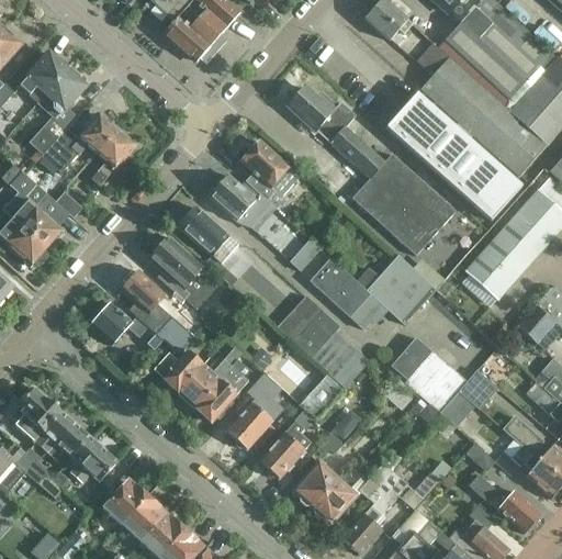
[(149,0),(173,21),(186,9),(193,0),(149,0)]
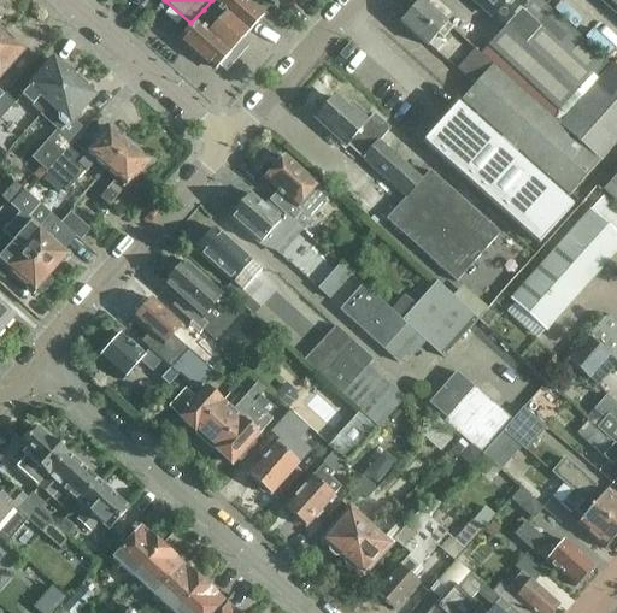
[(212,0),(204,10),(240,42),(263,16),(245,0),(212,0)]
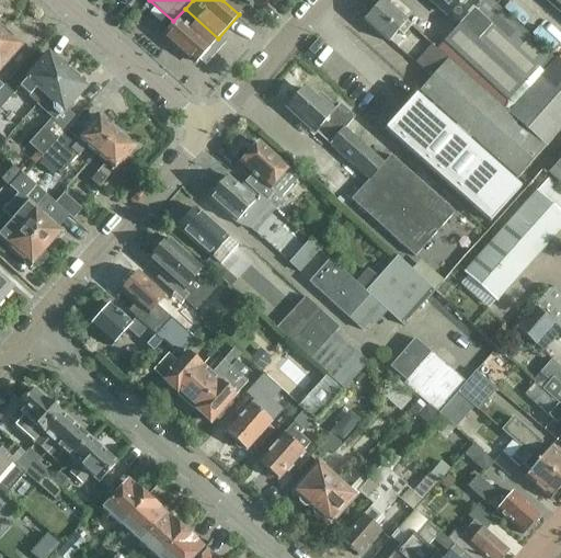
[(403,33),(412,23),(386,0),(379,0),(364,18),(386,37),(396,26),(403,33)]
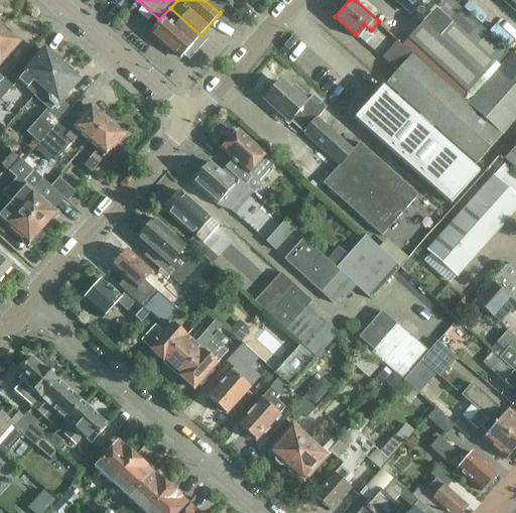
[(399,0),(411,10),(419,0),(399,0)]
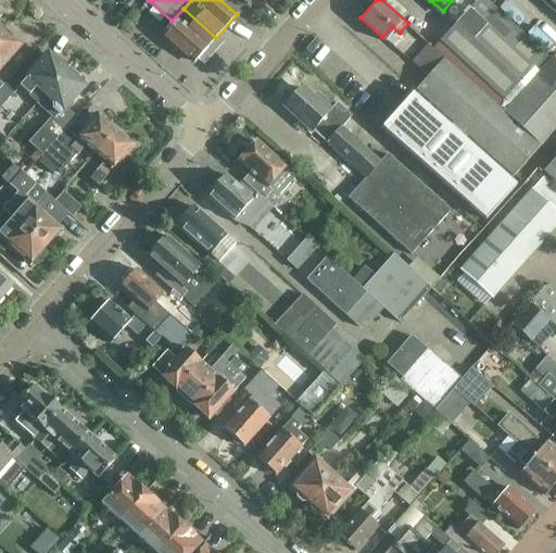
[(504,97),(545,52),(489,0),(476,0),(441,38),(504,97)]
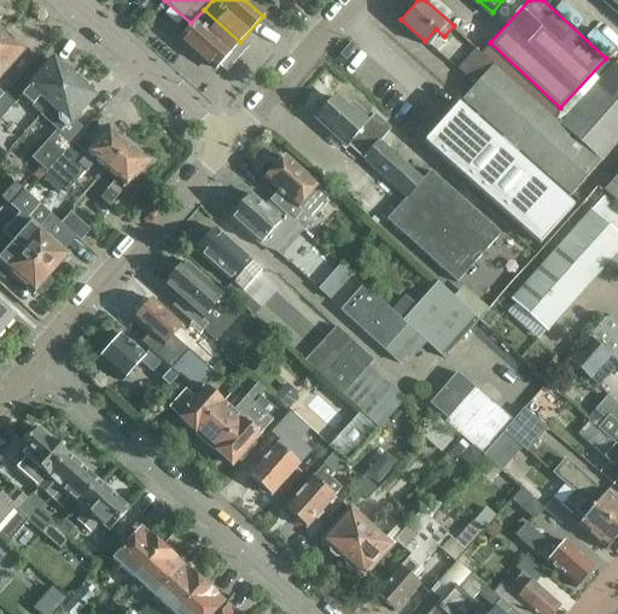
[(204,10),(191,23),(180,36),(216,69),(240,42),(204,10)]
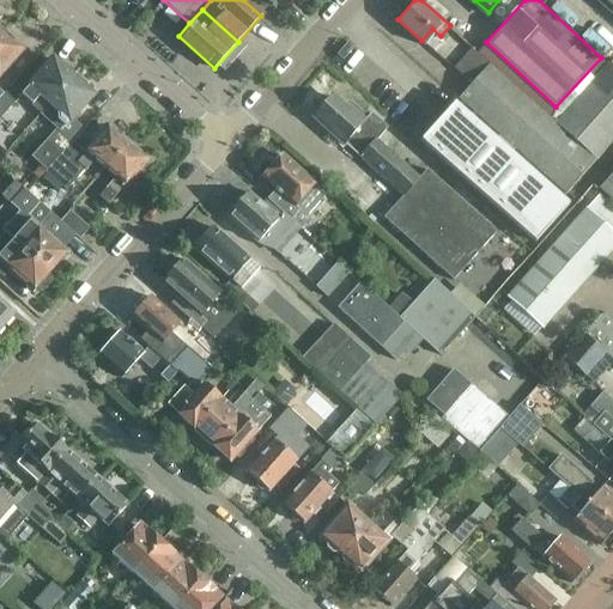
[(0,72),(24,46),(5,28),(0,32),(0,95),(4,91),(0,87),(0,72)]
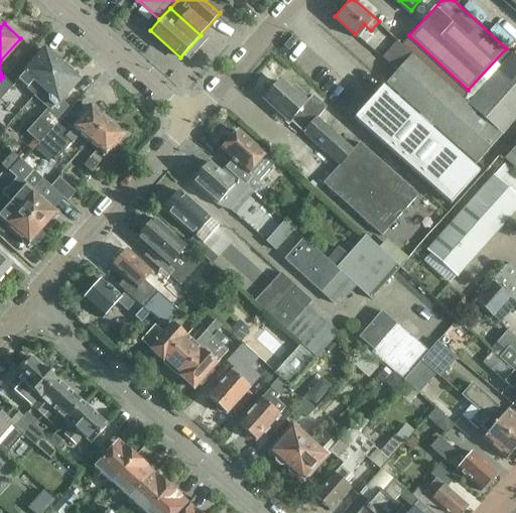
[(47,46),(18,79),(13,85),(4,76),(3,77),(0,80),(0,98),(7,92),(15,100),(27,87),(34,93),(33,95),(63,61),(47,46)]
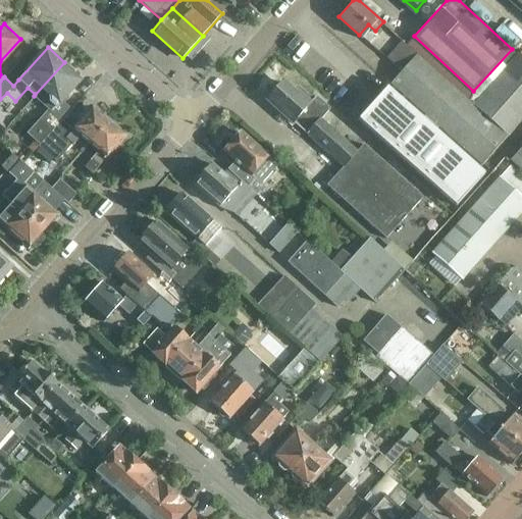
[(390,81),(444,128),(491,171),(503,159),(507,163),(512,157),(521,165),(521,53),(519,51),(472,103),(416,52),(390,81)]
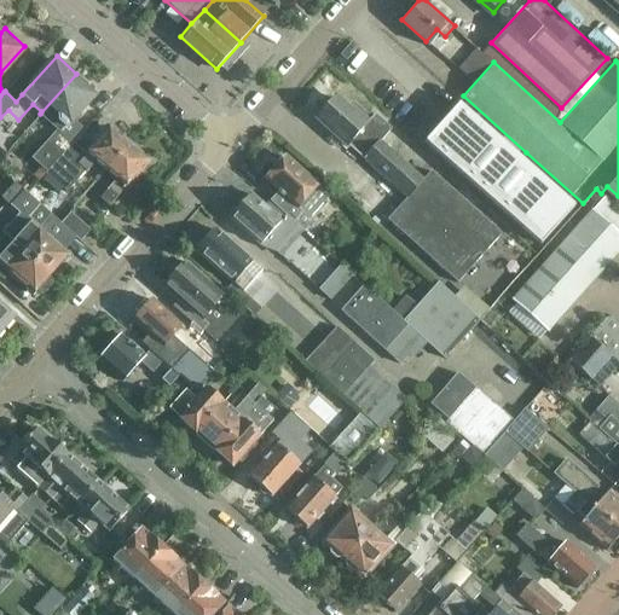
[(76,74),(40,114),(57,128),(33,156),(41,164),(39,168),(39,173),(42,177),(77,135),(67,125),(97,92),(76,74)]
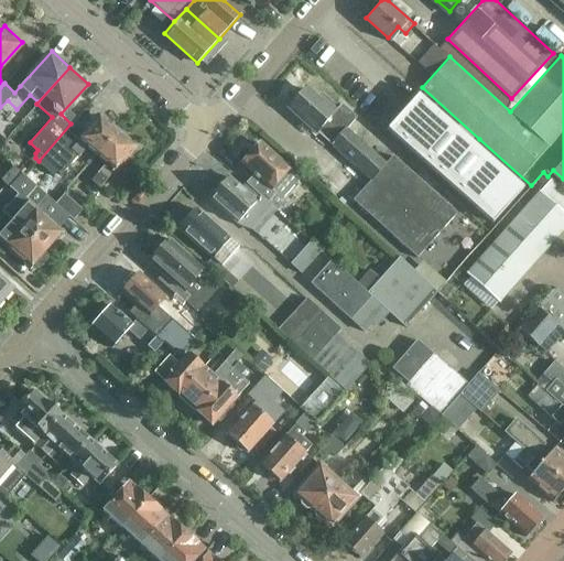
[(290,105),(328,139),(371,179),(354,197),(416,254),(456,209),(394,153),(387,162),(347,127),(357,116),(343,103),(337,107),(322,94),(318,98),(306,87),(290,105)]
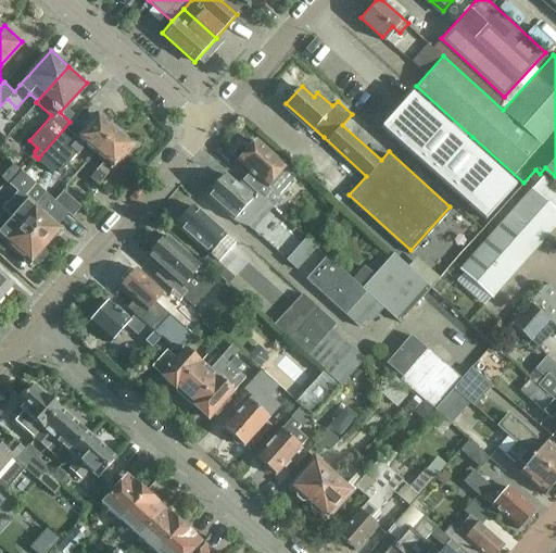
[(516,184),(464,137),(413,91),(382,125),(487,217),(516,184)]
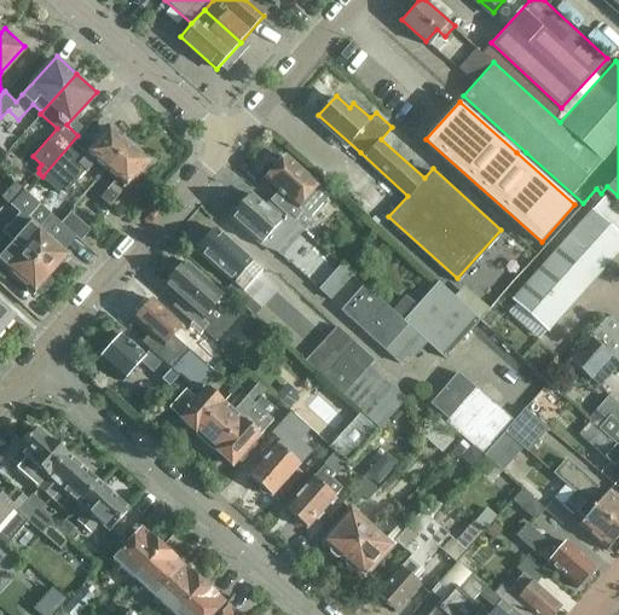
[(110,122),(85,151),(77,144),(81,139),(77,135),(42,177),(46,173),(67,191),(87,168),(88,169),(93,163),(104,172),(121,152),(131,140),(110,122)]
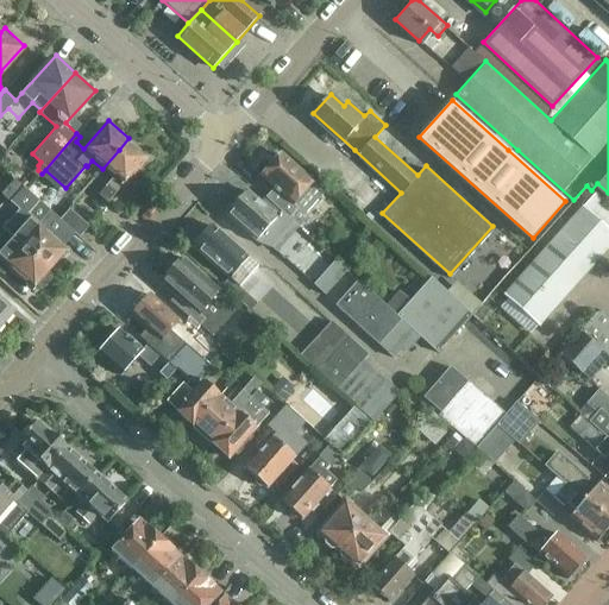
[(129,138),(119,150),(102,169),(112,177),(99,193),(107,201),(120,186),(121,187),(149,156),(129,138)]
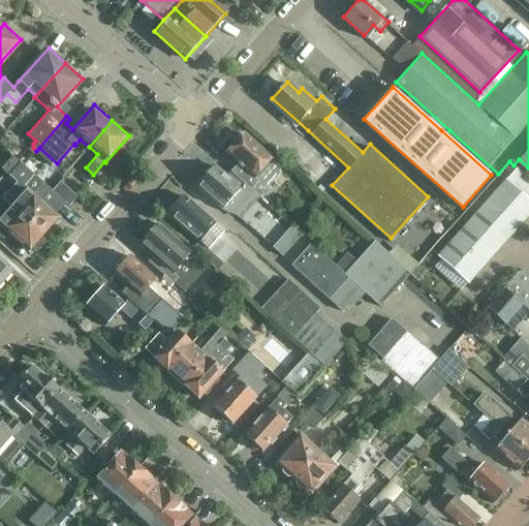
[(245,131),(237,141),(231,141),(226,146),(227,151),(239,161),(231,169),(252,188),(259,180),(255,176),(273,156),(245,131)]
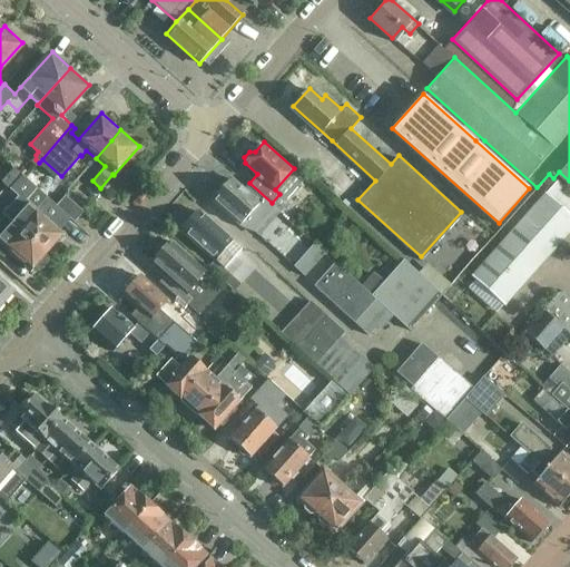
[(37,207),(27,198),(38,187),(27,177),(30,173),(26,168),(21,173),(13,166),(1,181),(18,195),(2,213),(21,228),(47,252),(62,234),(35,209),(37,207)]
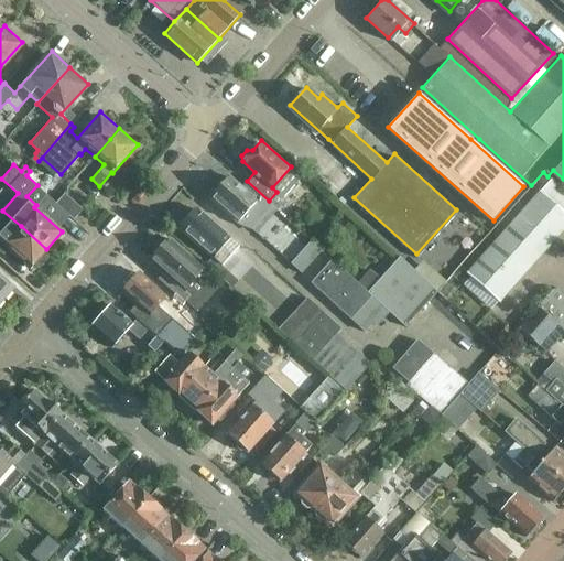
[(229,174),(227,176),(224,176),(218,183),(218,186),(210,196),(239,220),(238,222),(251,227),(267,209),(285,226),(290,219),(271,204),(269,201),(247,181),(241,185),(229,174)]
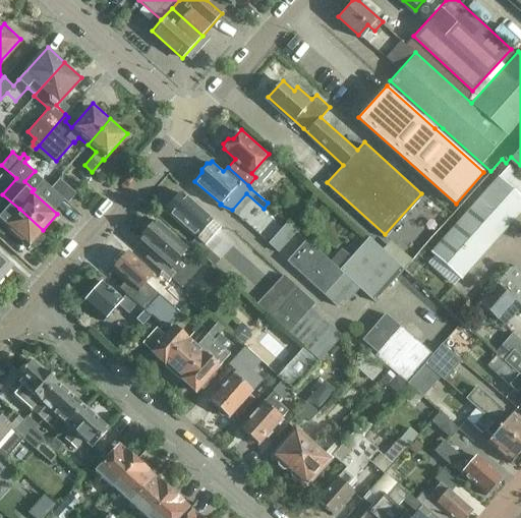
[(461,274),(520,207),(520,196),(498,176),(432,248),(461,274)]
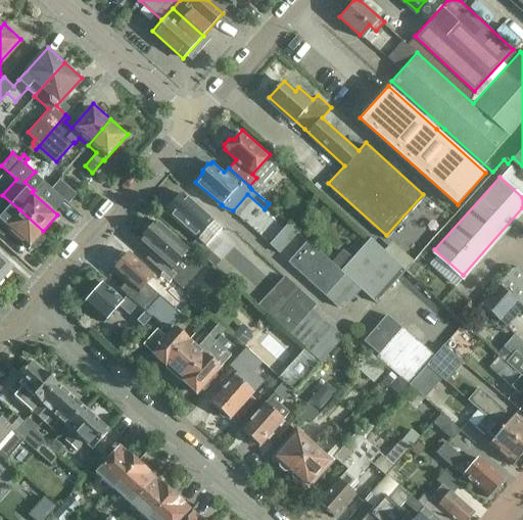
[(77,193),(60,178),(51,188),(68,202),(77,193)]
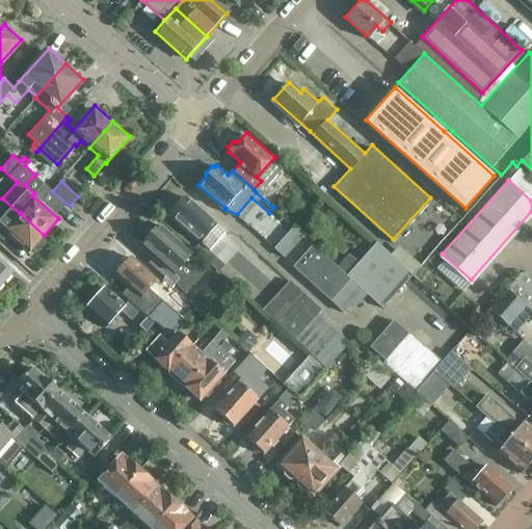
[(169,213),(171,215),(211,249),(225,231),(185,195),(169,213)]
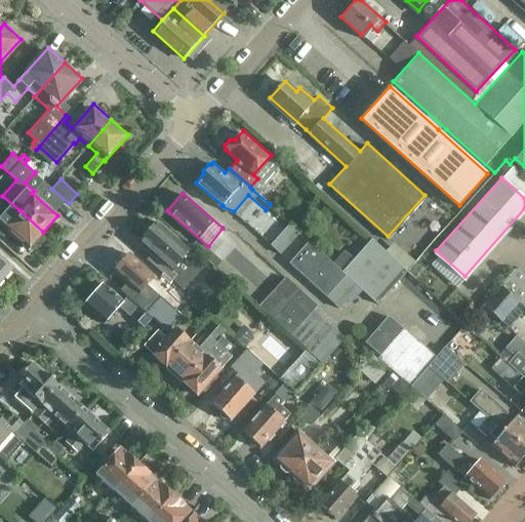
[(0,223),(29,248),(43,232),(19,210),(12,218),(5,212),(0,217),(0,223)]
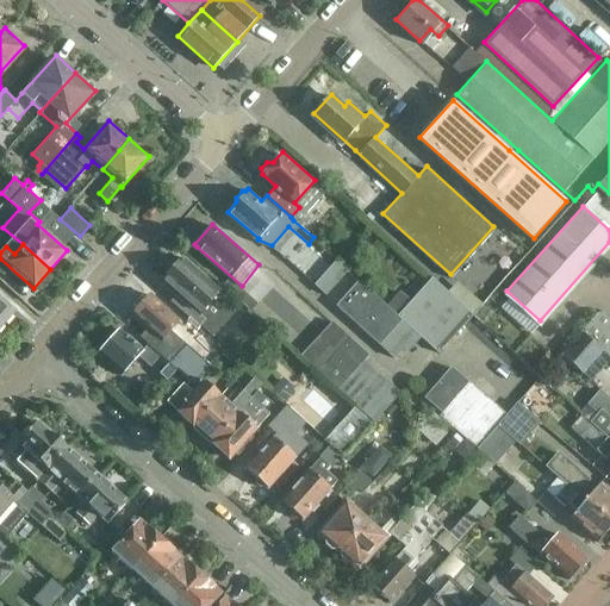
[(328,291),(348,267),(336,256),(316,280),(328,291)]
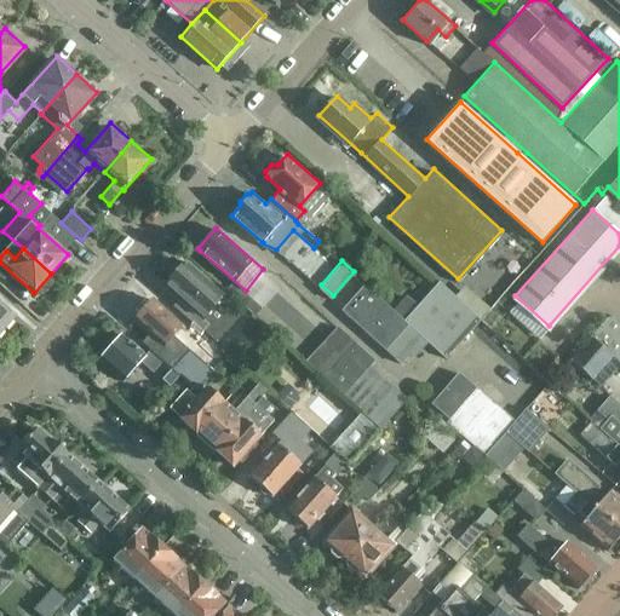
[(241,315),(239,314),(183,265),(162,288),(177,301),(173,304),(213,340),(217,338),(219,340),(241,315)]
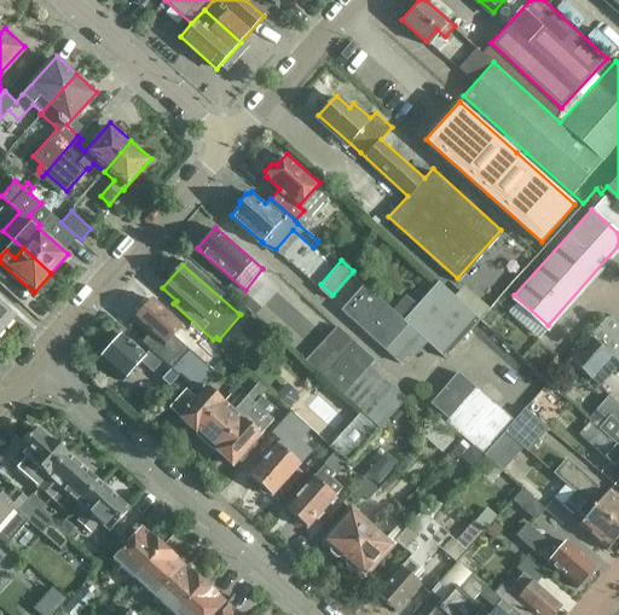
[(404,320),(409,324),(437,348),(429,357),(434,360),(441,353),(445,357),(480,319),(478,317),(453,295),(439,282),(404,320)]
